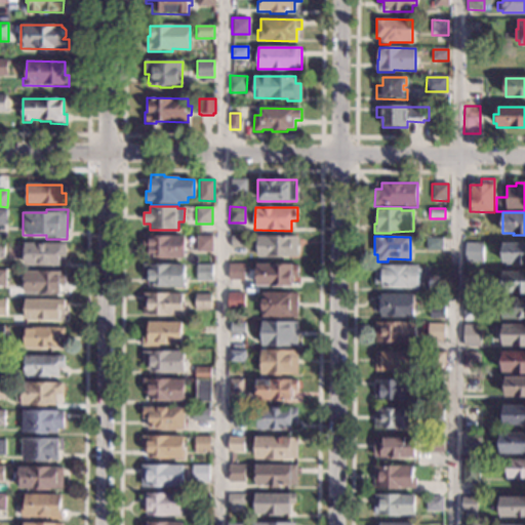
[(185,258),(149,257),(149,250),(144,250),(144,237),(185,237),(185,258)]
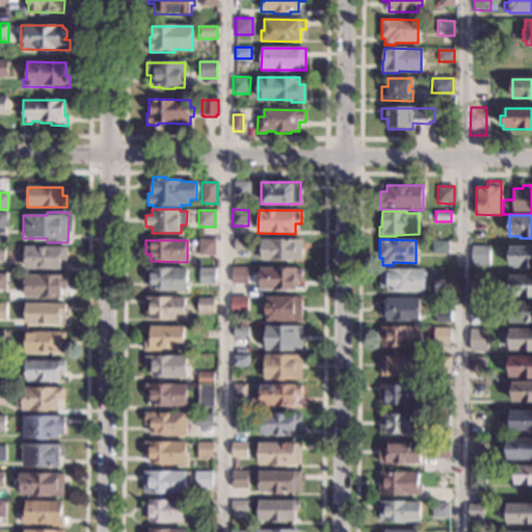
[(215,256),(198,256),(198,240),(215,240),(215,256)]
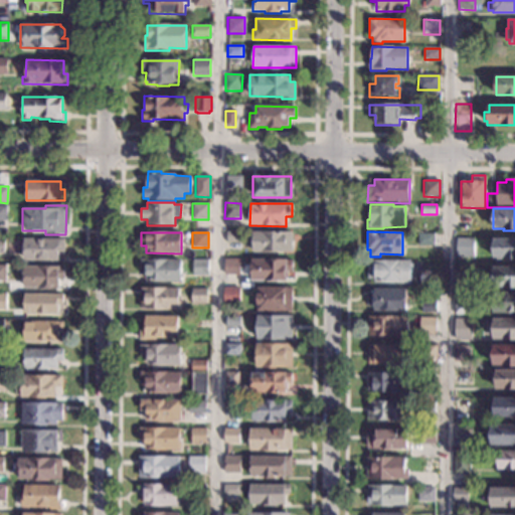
[(241,242),(226,242),(226,232),(241,232),(241,242)]
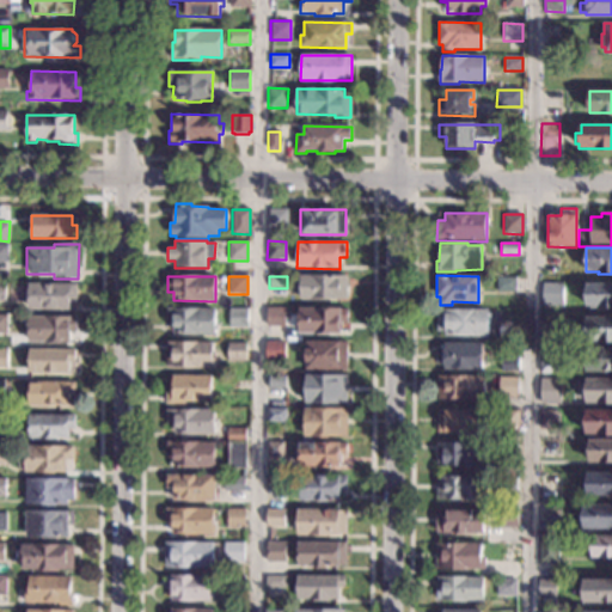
[(347,299),(300,299),(300,276),(347,276),(347,299)]
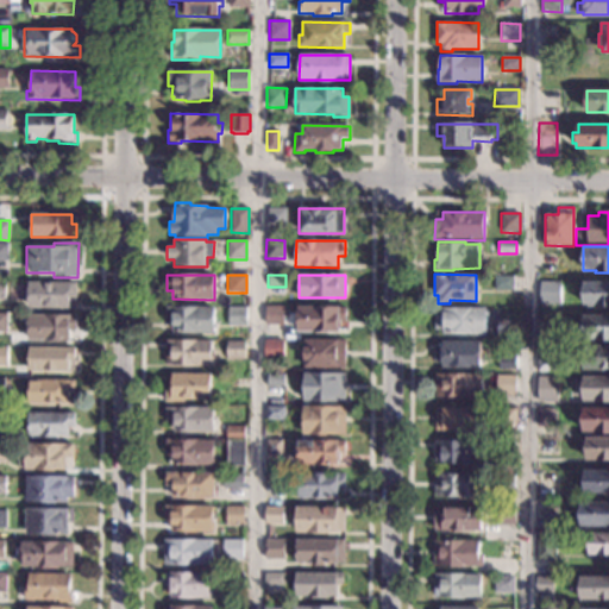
[(513,290),(494,290),(494,276),(514,276),(513,290)]
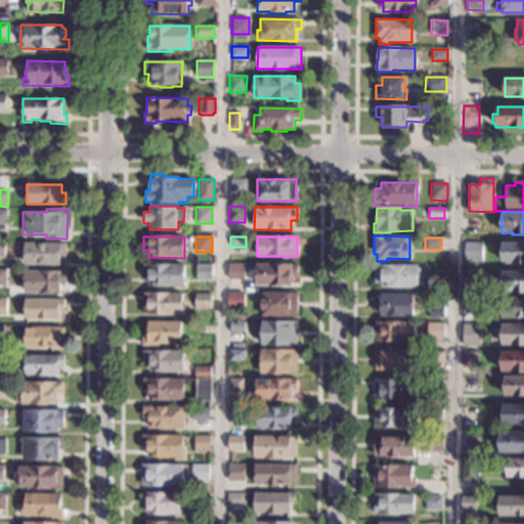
[(66,257),(60,257),(60,266),(24,265),(24,243),(66,244),(66,257)]
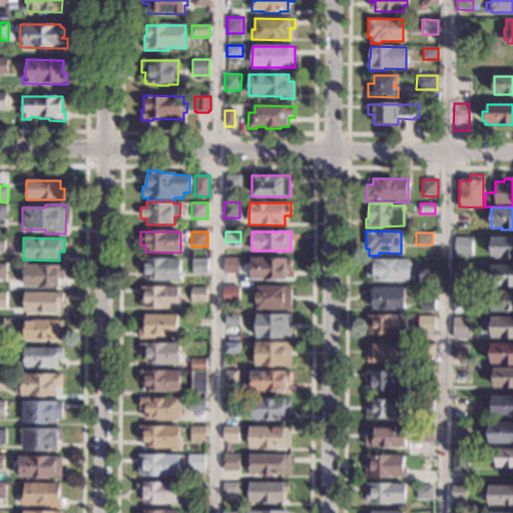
[(471,257),(454,255),(454,237),(472,238),(471,257)]
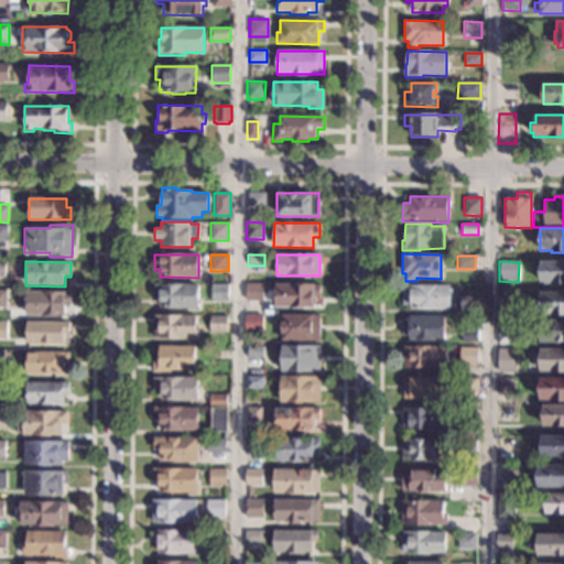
[(563,284),(552,284),(552,283),(540,282),(541,262),(563,262),(563,284)]
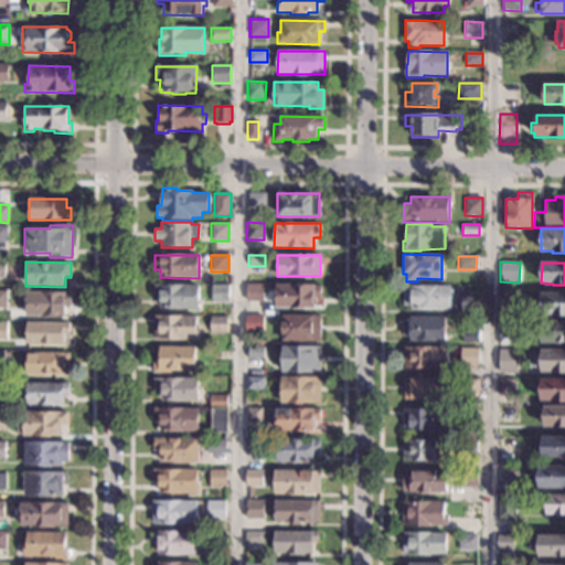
[(263,301),(246,301),(246,284),(263,284),(263,301)]
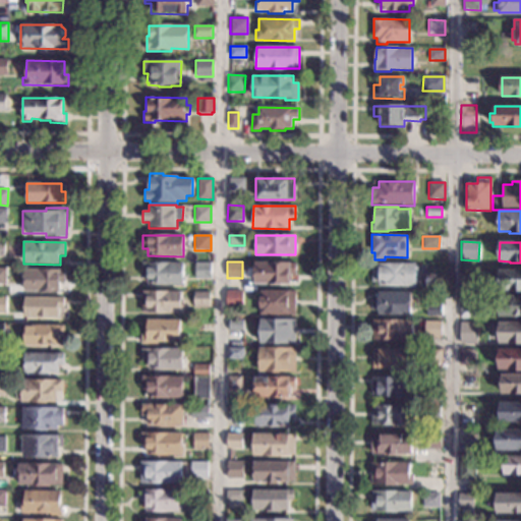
[(183,285),(169,285),(169,286),(147,286),(147,276),(141,276),(142,263),(183,264),(183,285)]
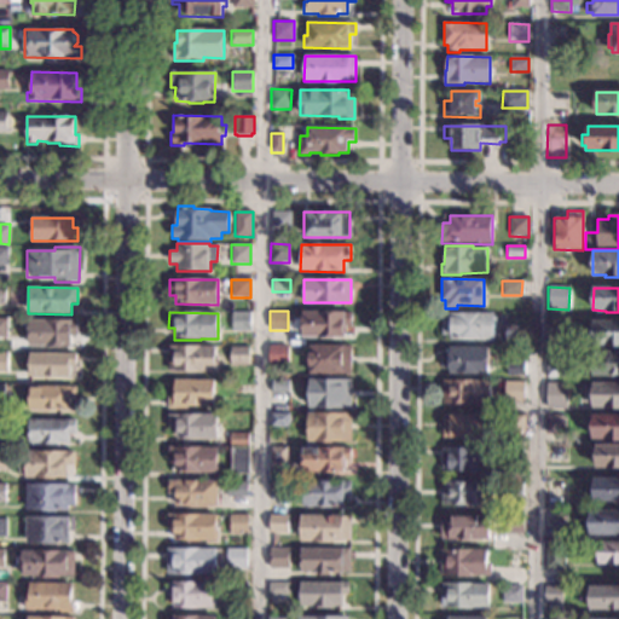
[(352,325),(346,325),(346,335),(343,335),(343,339),(302,337),(302,312),(352,313),(352,325)]
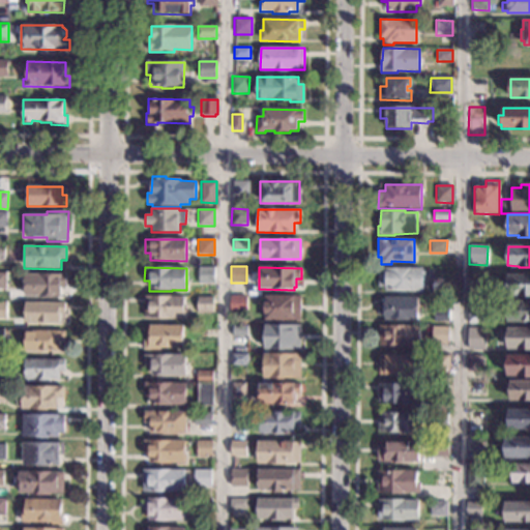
[(213,284),(198,284),(198,268),(213,268),(213,284)]
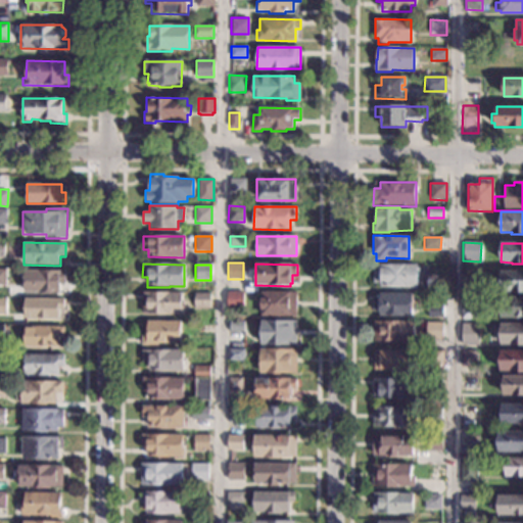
[(418,288),(380,287),(380,283),(373,283),(373,266),(418,266),(418,288)]
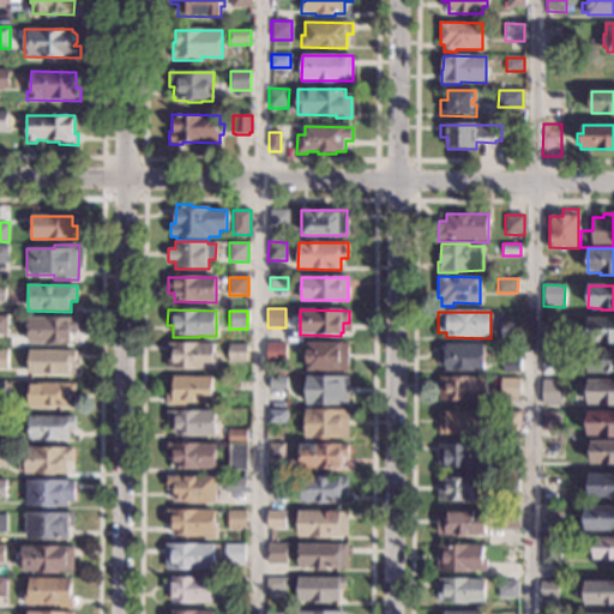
[(77,333),(70,333),(70,344),(28,343),(28,317),(77,318),(77,333)]
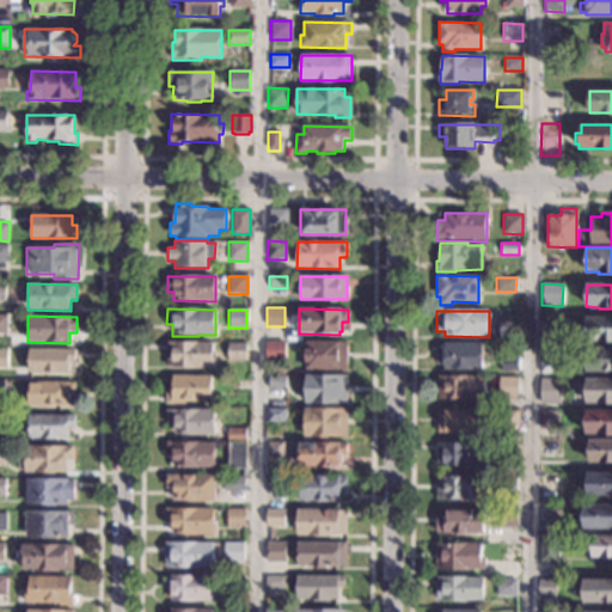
[(611,343),(597,343),(597,342),(586,342),(587,317),(611,317),(611,343)]
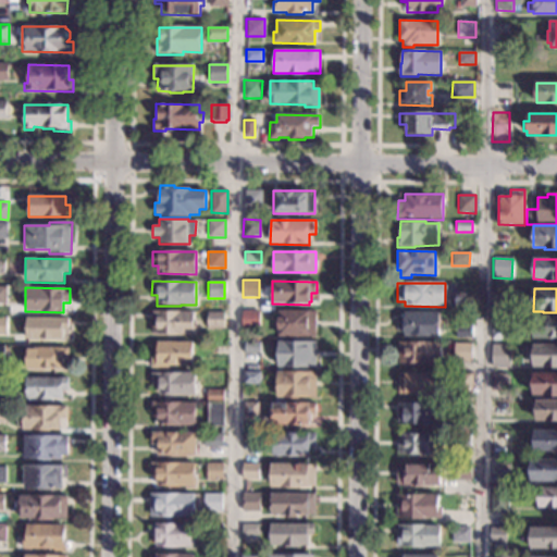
[(316,337),(279,336),(279,310),(316,311),(316,337)]
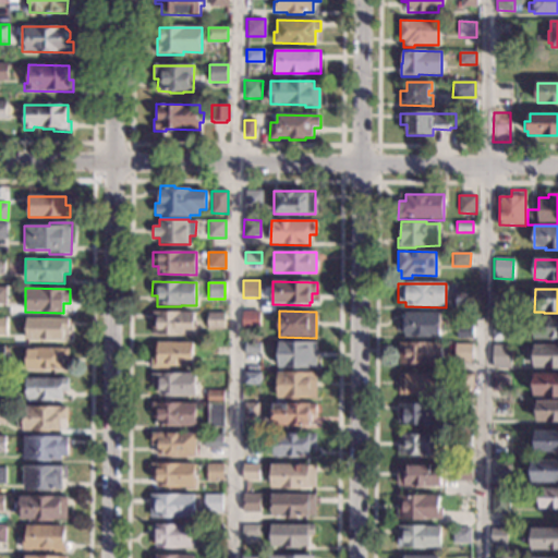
[(194,335),(152,335),(153,312),(194,313),(194,335)]
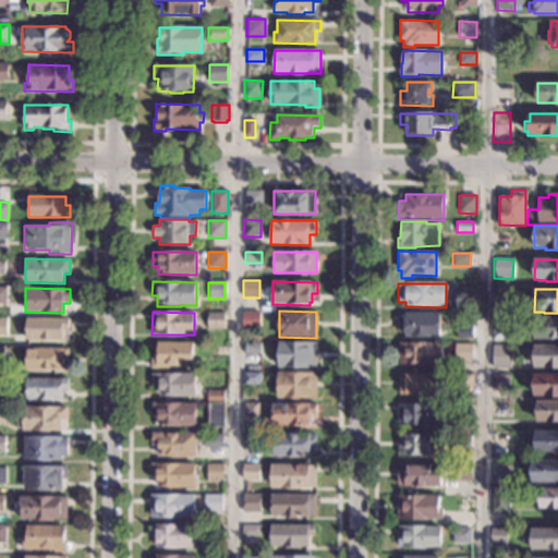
[(259,329),(242,329),(242,312),(259,312),(259,329)]
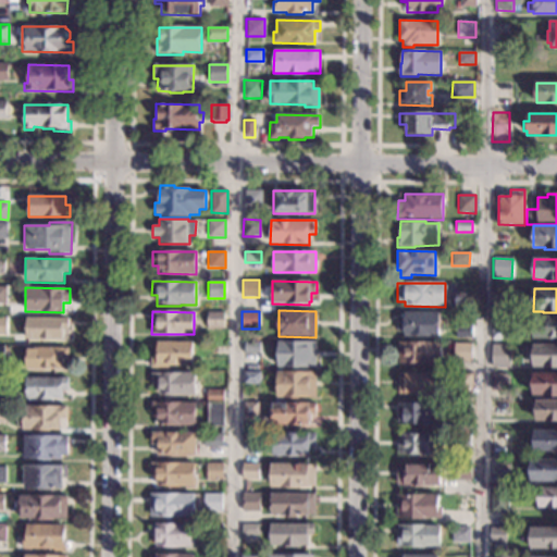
[(223,330),(208,329),(208,312),(224,312),(223,330)]
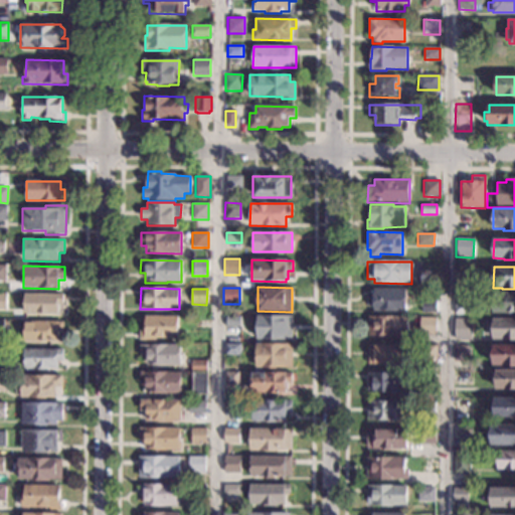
[(405,312),(374,311),(374,307),(367,307),(367,294),(371,294),(372,289),(405,289),(405,312)]
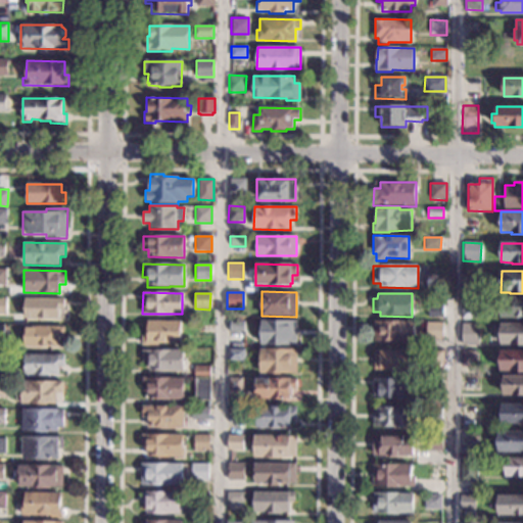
[(475,320),(462,320),(462,297),(475,297),(475,320)]
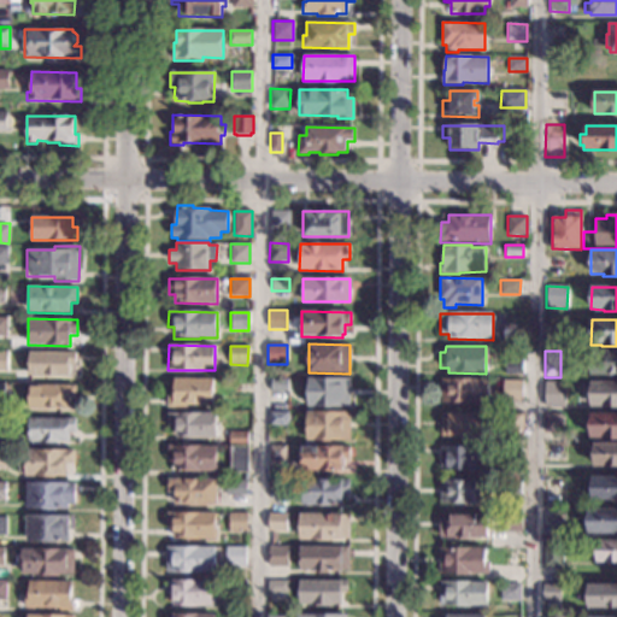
[(616,375),(591,375),(591,351),(616,351),(616,375)]
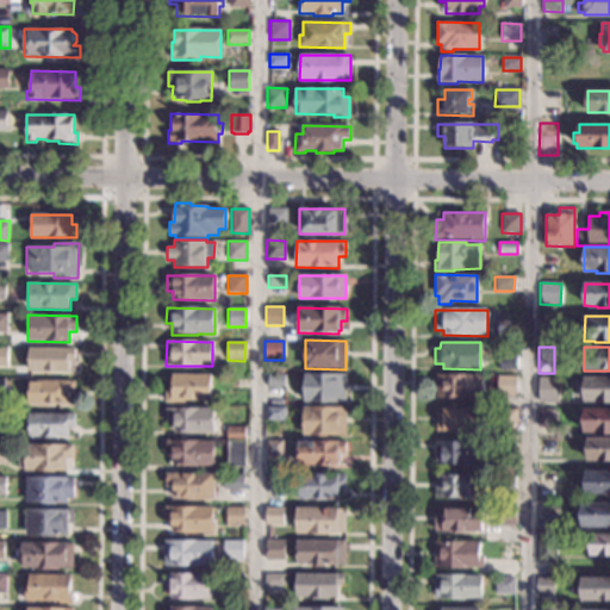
[(75,360),(69,360),(69,372),(29,372),(29,348),(75,349),(75,360)]
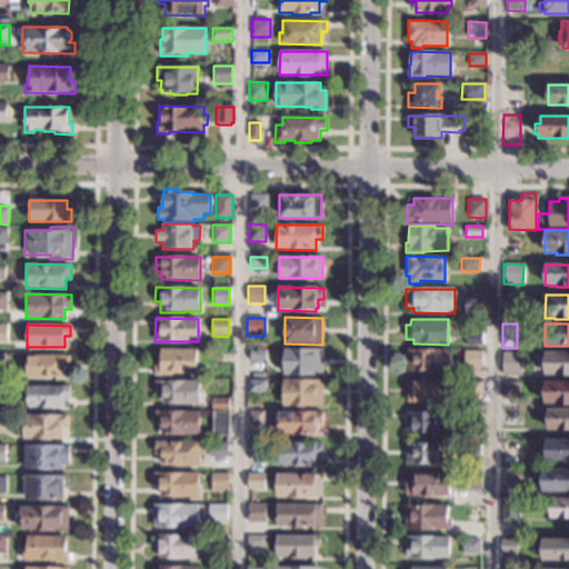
[(197,373),(172,373),(172,377),(155,376),(155,365),(160,365),(160,349),(197,349),(197,373)]
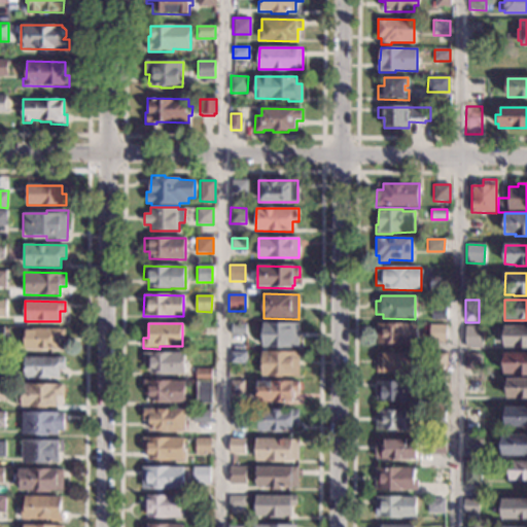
[(245,335),(231,335),(231,323),(245,323),(245,335)]
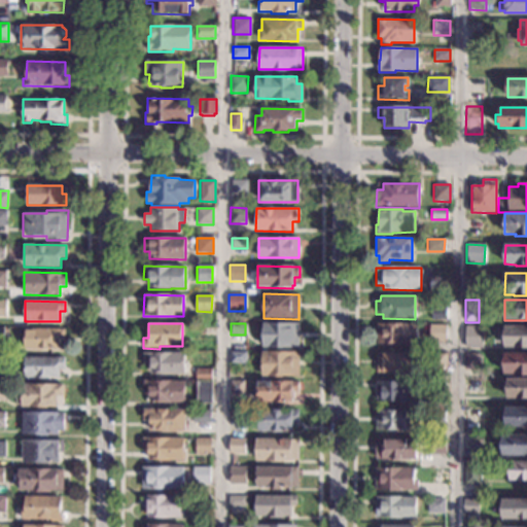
[(300,347),(262,346),(264,323),(266,323),(300,324),(300,347)]
